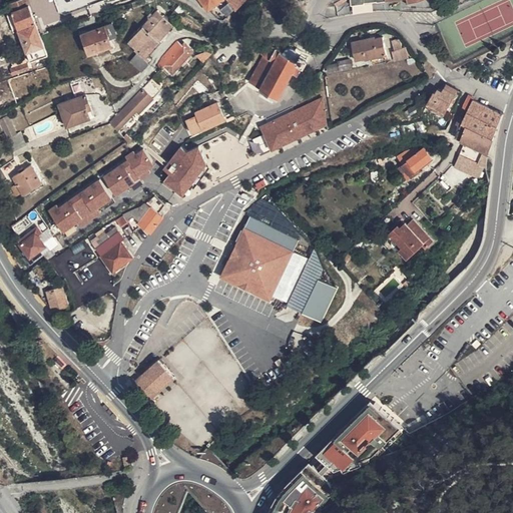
[(19,0),(18,0),(9,3),(11,9),(22,5),(19,0)]
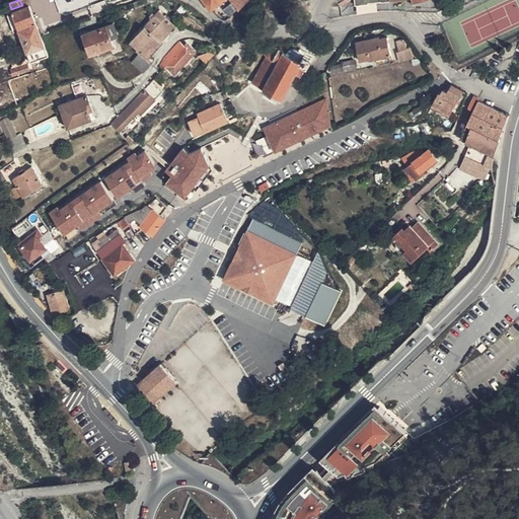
[(204,0),(211,9),(221,0),(204,0)]
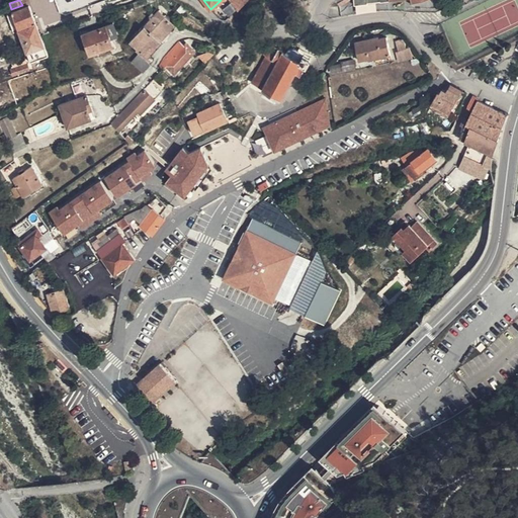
[(230,0),(239,10),(247,0),(230,0)]
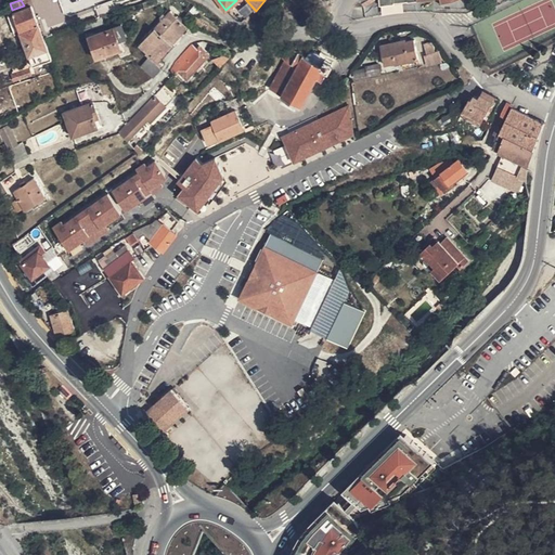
[(39,51),(48,49),(43,37),(30,5),(13,13),(28,55),(35,53),(36,56),(40,54),(39,51)]
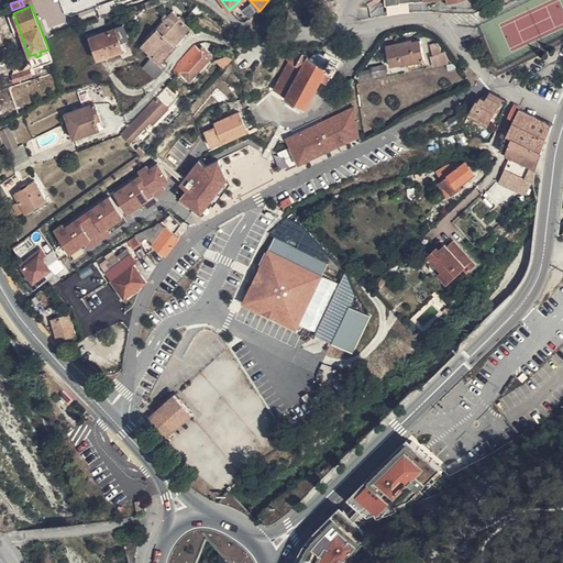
[(142,46),(150,53),(154,56),(159,62),(189,26),(173,11),(167,17),(165,14),(162,19),(164,21),(142,46)]
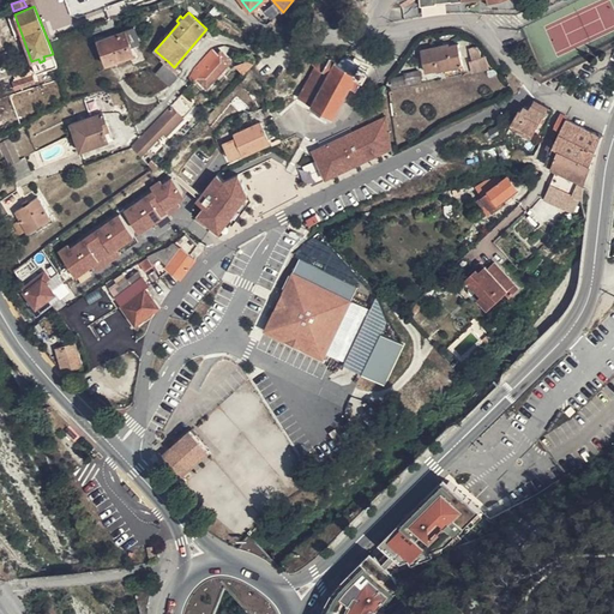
[(209,12),(204,18),(210,24),(216,17),(209,12)]
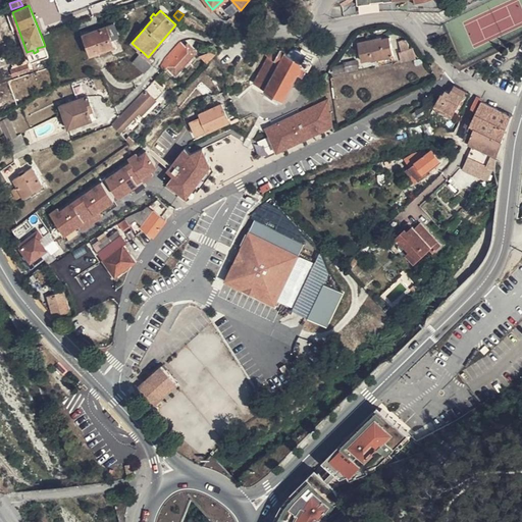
[(96,16),(79,22),(80,27),(87,24),(88,27),(98,22),(96,16)]
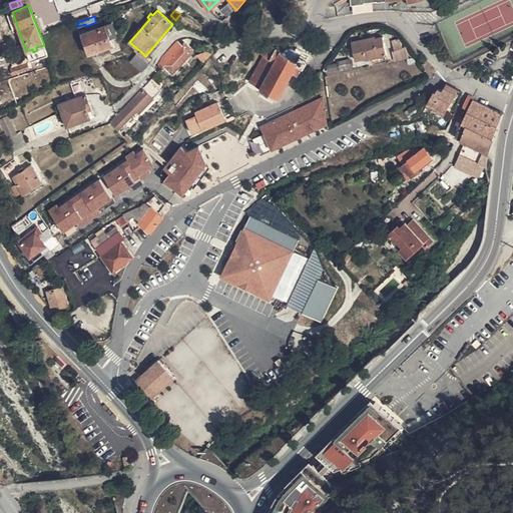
[(112,23),(81,34),(89,53),(112,45),(109,37),(116,34),(112,23)]
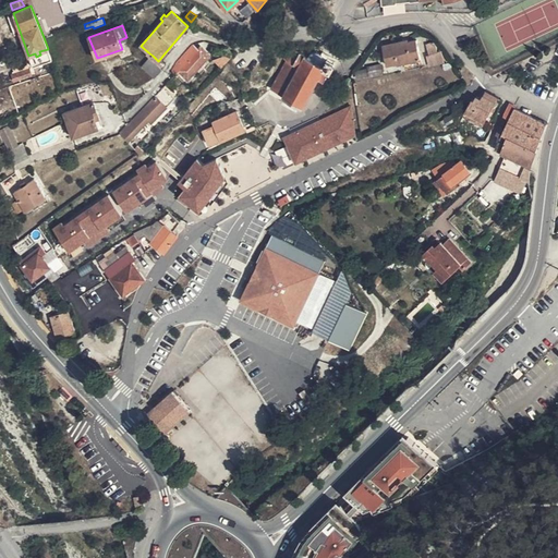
[(403,44),(403,41),(384,46),(388,64),(407,61),(407,62),(421,59),(417,40),(408,43),(403,44)]
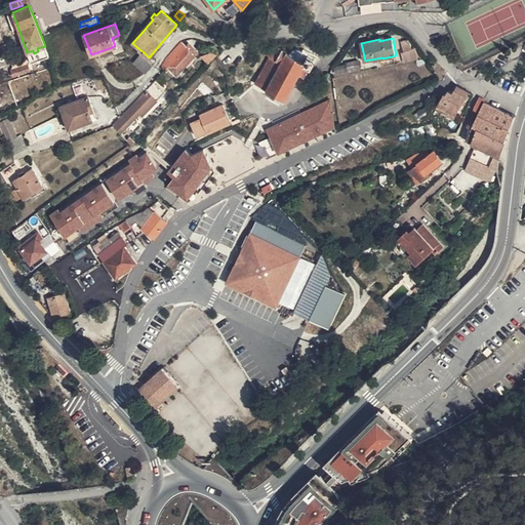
[(405,51),(412,48),(409,41),(407,40),(401,41),(404,50),(405,51)]
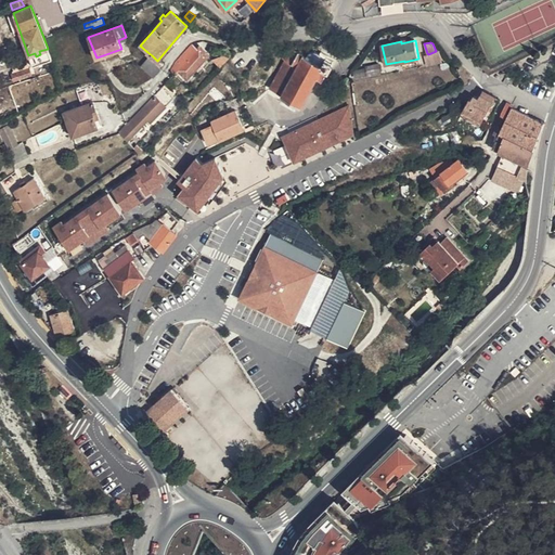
[(196,51),(191,46),(176,62),(170,73),(173,75),(175,77),(178,72),(186,79),(208,55),(199,48),(196,51)]
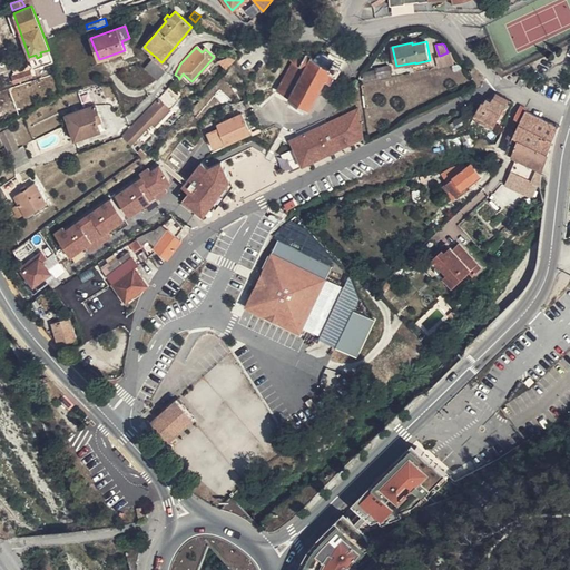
[(315,59),(297,49),(291,61),(294,64),(278,90),(290,96),(288,98),(308,109),(325,80),(330,84),(341,65),(334,61),(330,67),(328,67),(330,64),(330,59),(328,58),(327,57),(326,56),(324,55),(323,55),(321,55),(318,56),(316,58),(315,59)]
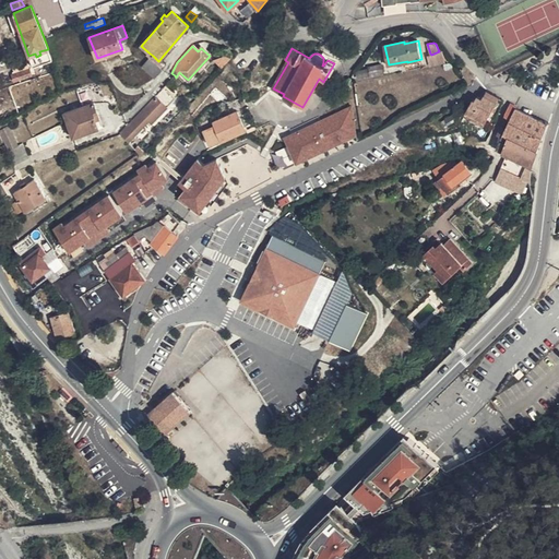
[(33,67),(52,59),(48,49),(39,51),(40,55),(36,57),(35,54),(28,56),(33,67)]
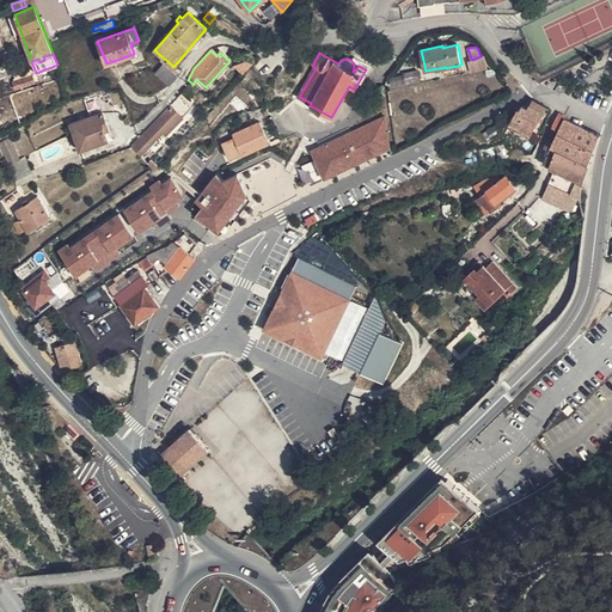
[(473,72),(488,68),(483,55),(481,56),(472,60),(471,59),(470,59),(473,72)]
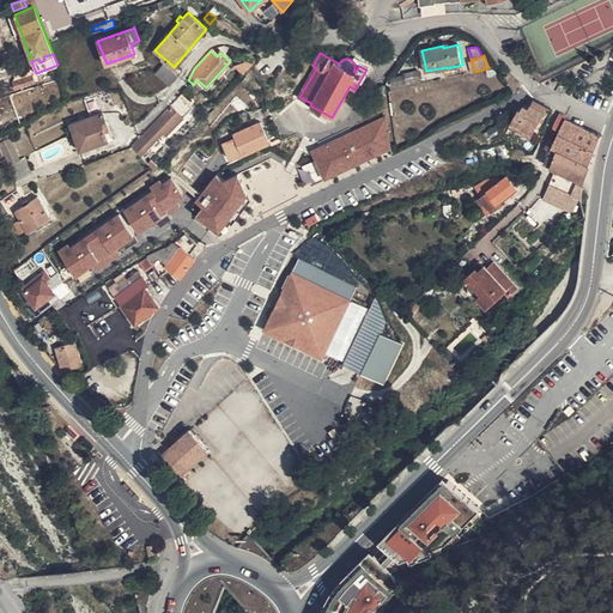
[(243,76),(252,66),(254,65),(249,60),(235,66),(243,76)]
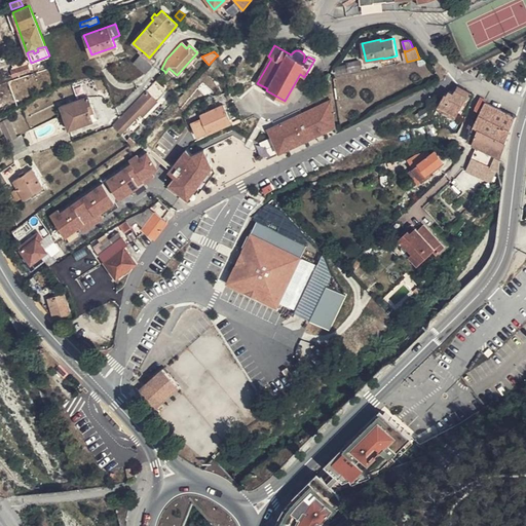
[(142,54),(135,62),(145,72),(152,65),(142,54)]
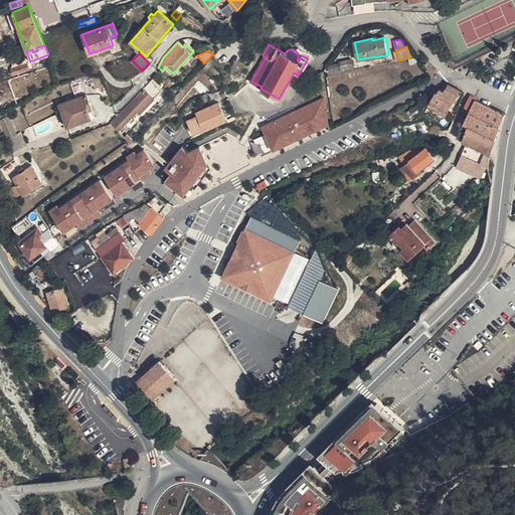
[(352,59),(340,62),(341,69),(353,66),(352,59)]
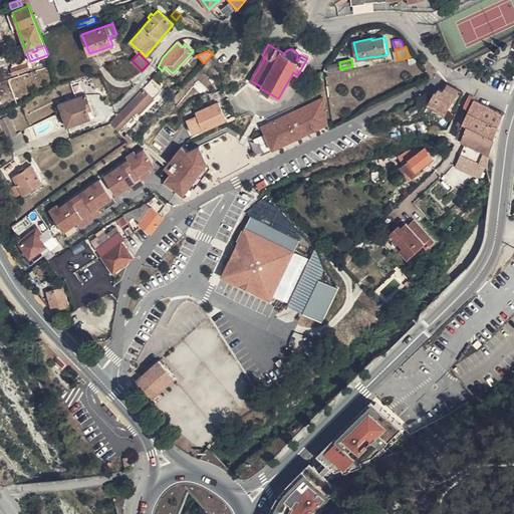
[(29,69),(27,62),(11,67),(13,74),(29,69)]
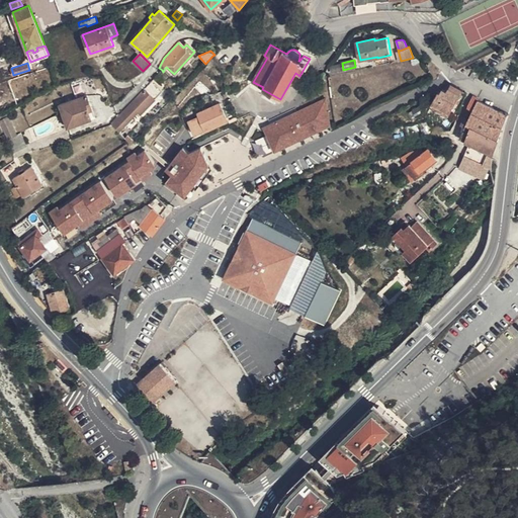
[(343,70),(342,63),(330,66),(331,73),(343,70)]
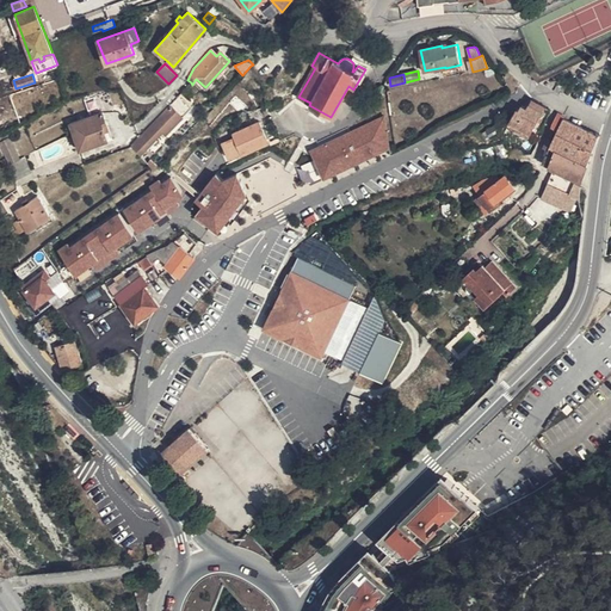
[(94,96),(100,112),(103,111),(115,112),(112,104),(109,92),(94,96)]
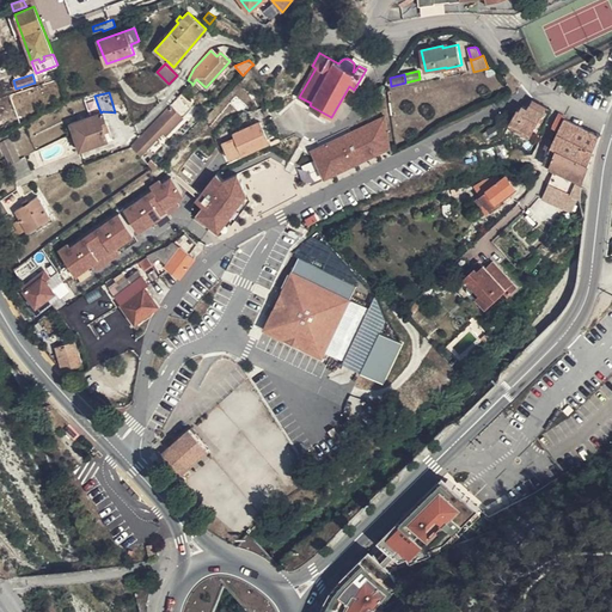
[(139,136),(132,145),(140,154),(146,148),(163,132),(165,134),(191,108),(178,95),(139,136)]
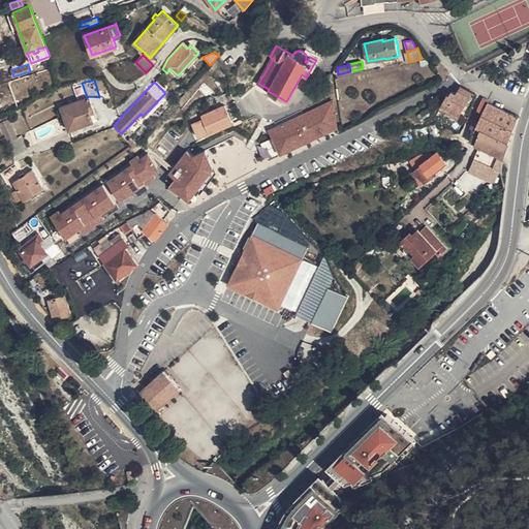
[(460,117),(471,93),(472,93),(460,87),(457,94),(452,92),(450,96),(448,95),(444,101),(439,111),(455,118),(457,115),(460,117)]
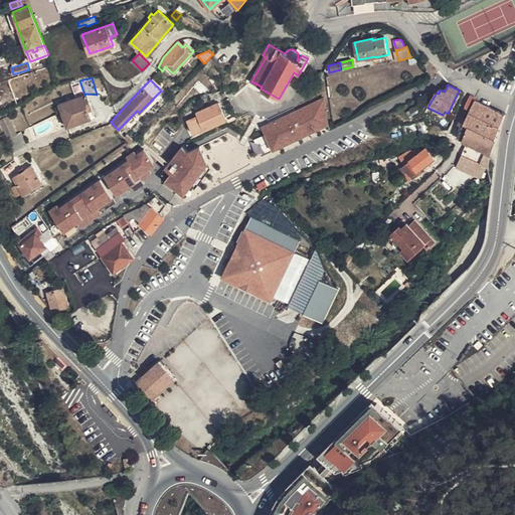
[(59,104),(68,126),(92,117),(89,110),(87,105),(91,104),(87,94),(84,95),(59,104)]
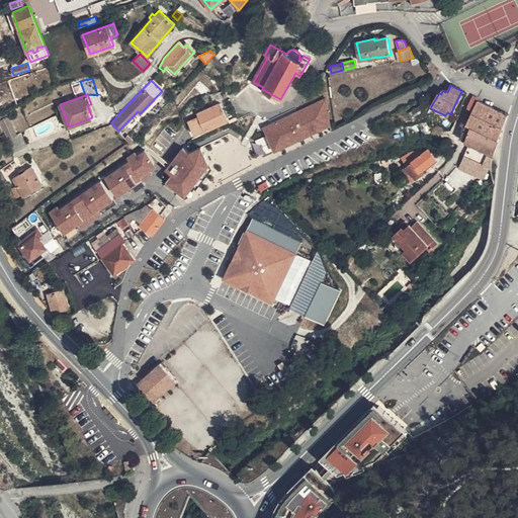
[(326,97),(263,125),(274,151),(333,125),(326,97)]
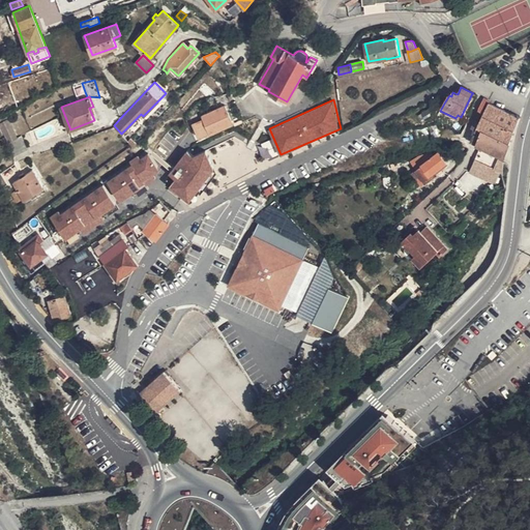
[(477,126),(510,142),(520,117),(496,107),(482,100),(478,110),(484,113),(479,123),(475,120),(472,127),(476,130),(477,126)]
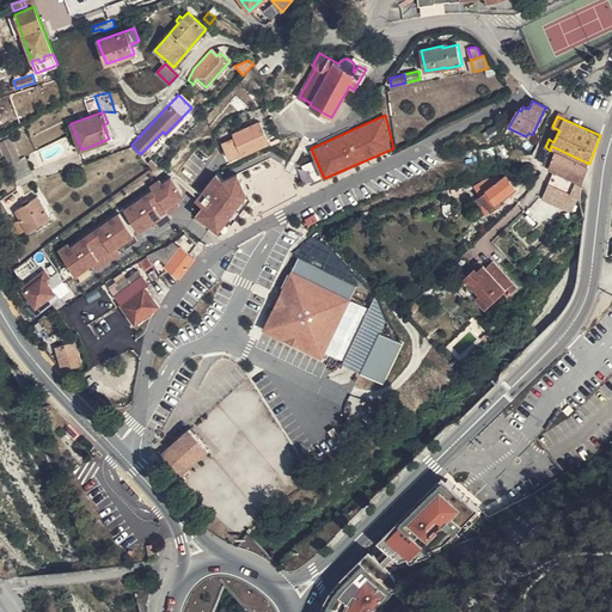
[(259,122),(232,134),(234,138),(222,142),(231,160),(270,142),(259,122)]
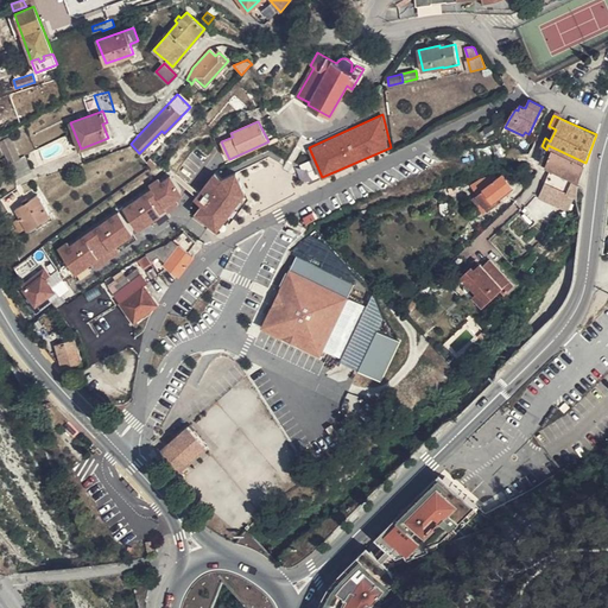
[(10,135),(0,140),(8,157),(4,159),(6,164),(10,162),(10,163),(20,157),(10,135)]
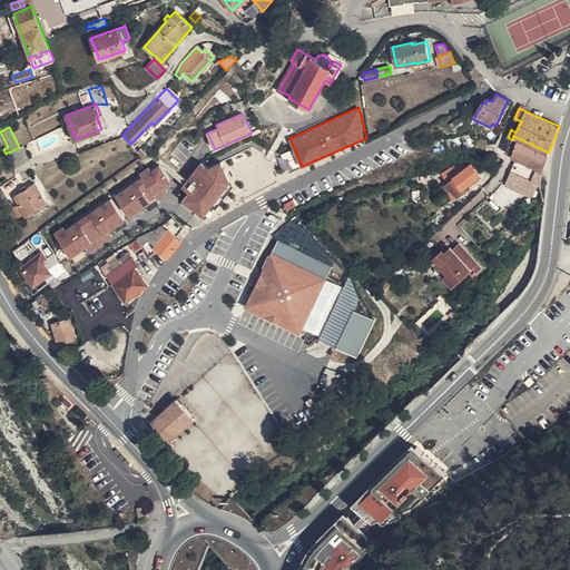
[(539,173),(541,174),(549,153),(513,136),(512,140),(507,153),(511,154),(521,158),(519,164),(523,167),(520,176),(534,182),(539,173)]
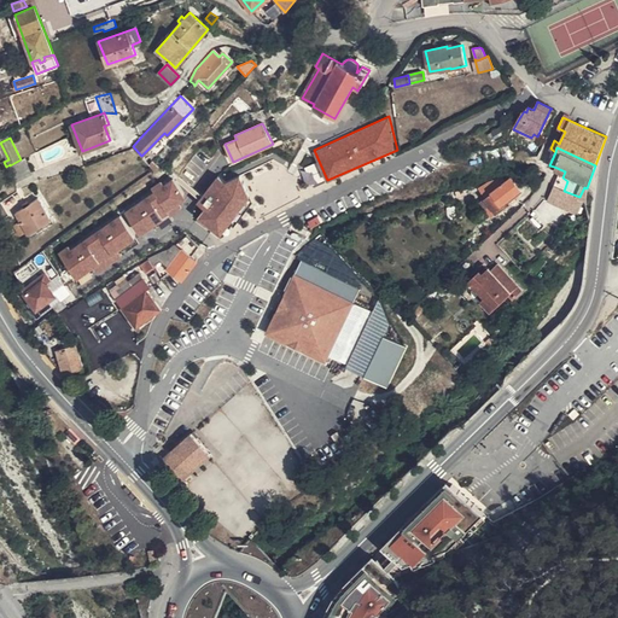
[(147,150),(141,156),(150,164),(153,159),(147,150)]
